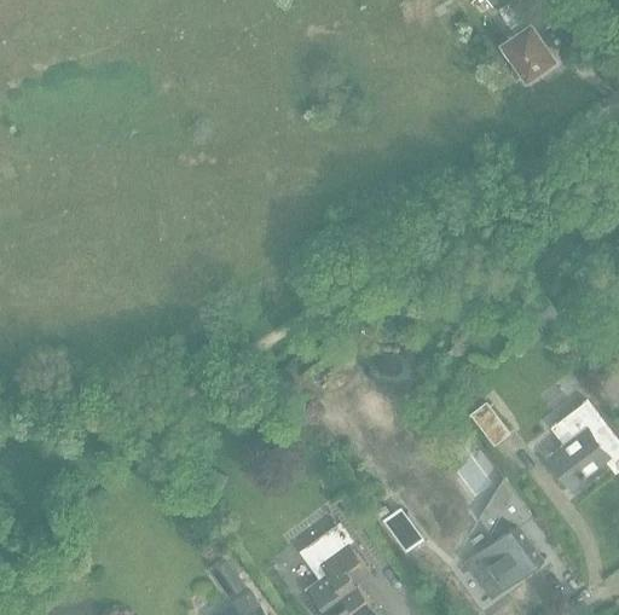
[(528,82),(555,63),(514,3),(499,12),(516,38),(503,46),(505,50),(502,52),(510,64),(514,62),(528,82)]
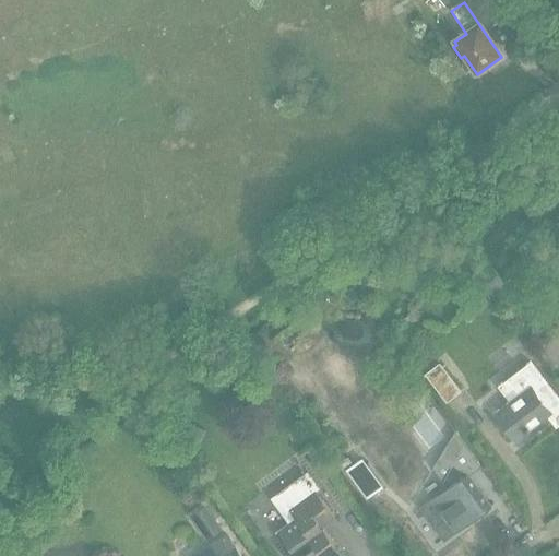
[(425,377),(447,405),(461,394),(439,366),(425,377)]
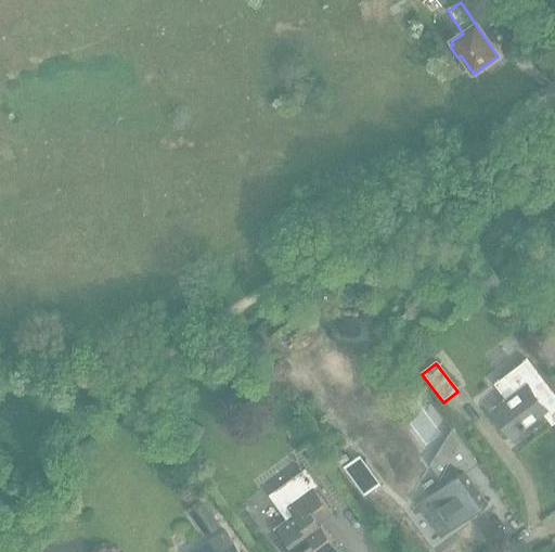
[(543,414),(552,426),(554,423),(554,400),(526,363),(505,380),(516,395),(492,413),(513,438),(543,414)]
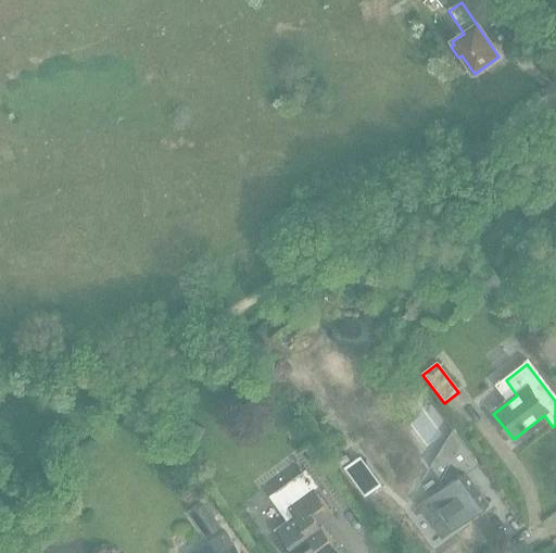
[(419,508),(442,541),(487,507),(464,476),(477,466),(453,432),(432,468),(446,489),(419,508)]
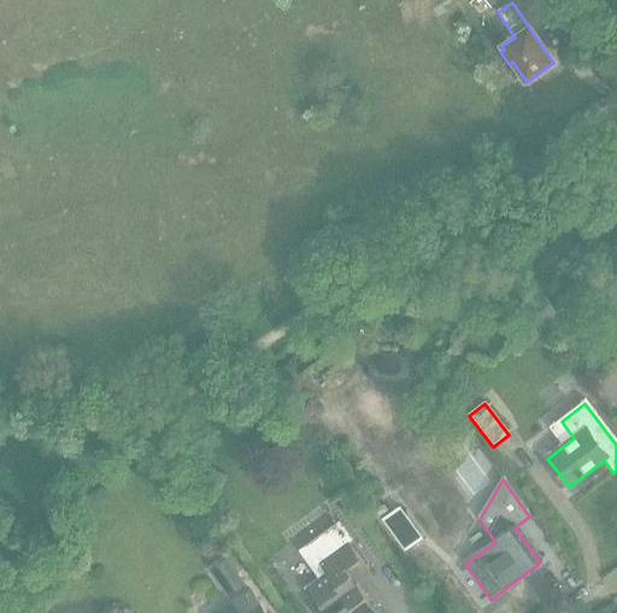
[(377,612),(358,584),(370,576),(347,542),(318,563),(327,575),(306,589),(323,611),(322,612),(377,612)]
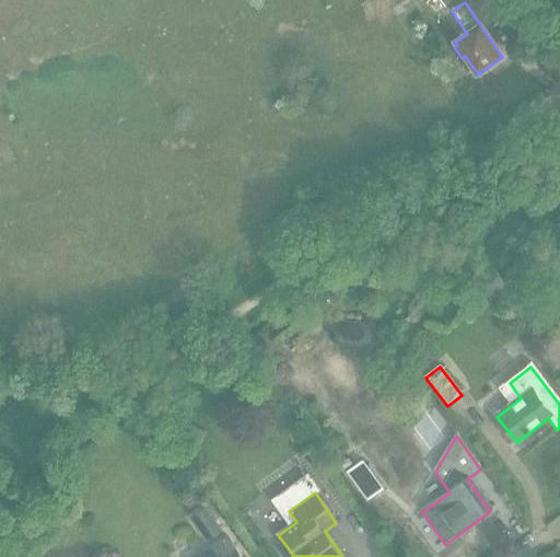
[(190,519),(206,543),(222,532),(207,508),(190,519)]
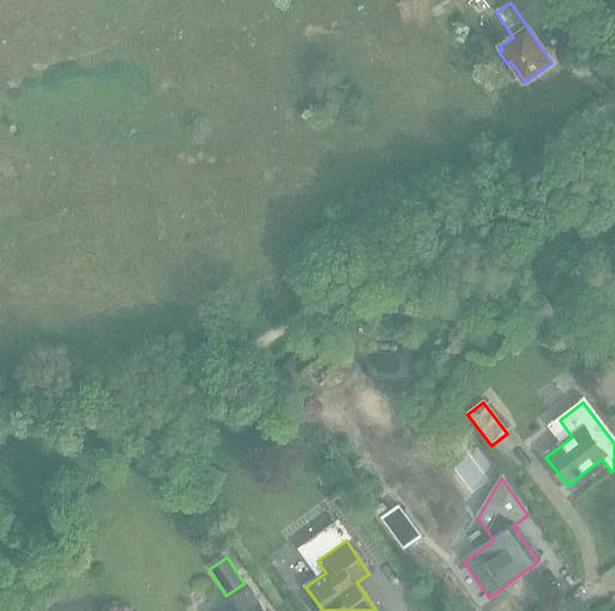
[(263,610),(249,589),(232,601),(239,610),(263,610)]
